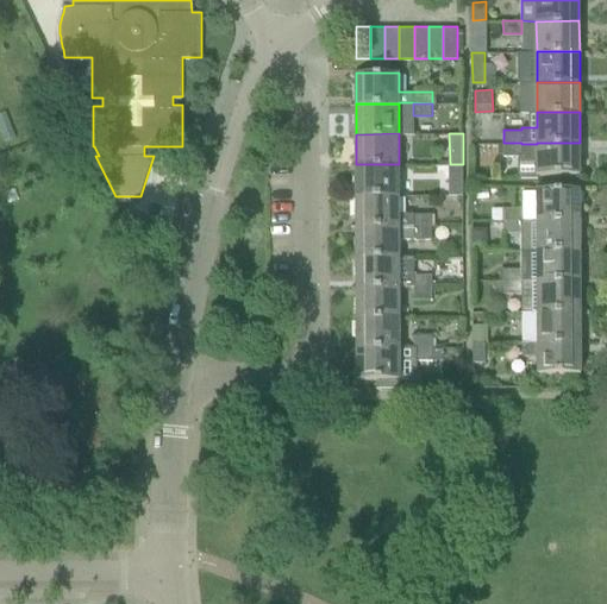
[(521,143),(504,143),(504,156),(519,156),(519,177),(538,177),(538,174),(580,174),(580,143),(537,143),(537,144),(521,144),(521,143)]
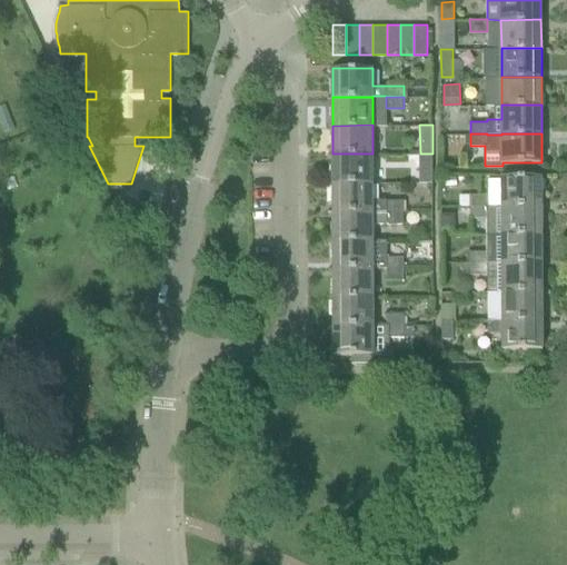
[(372,154),(332,154),(332,182),(372,182),(372,154)]
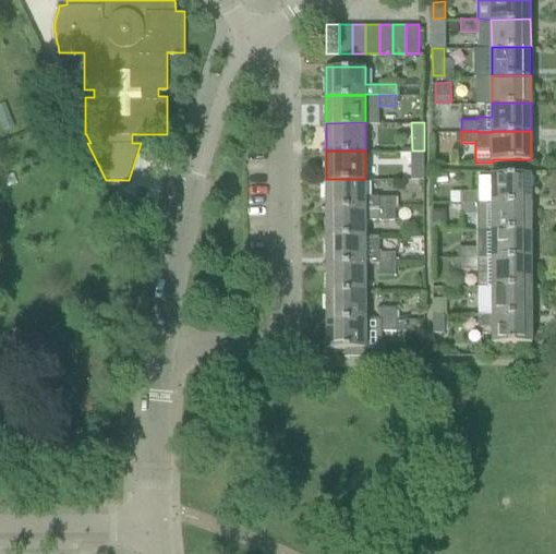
[(424,178),(424,151),(412,151),(412,178),(424,178)]
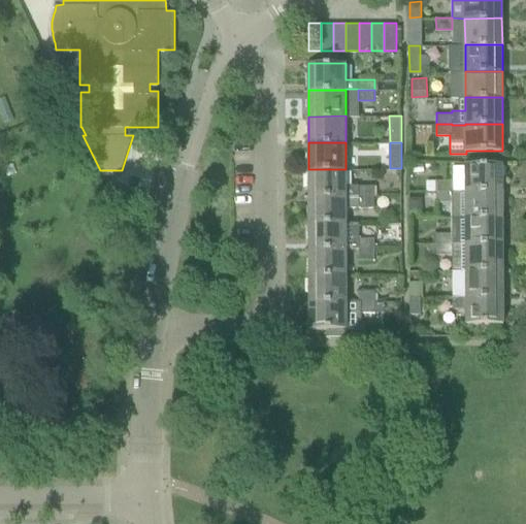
[(502,190),(502,163),(465,163),(465,190),(502,190)]
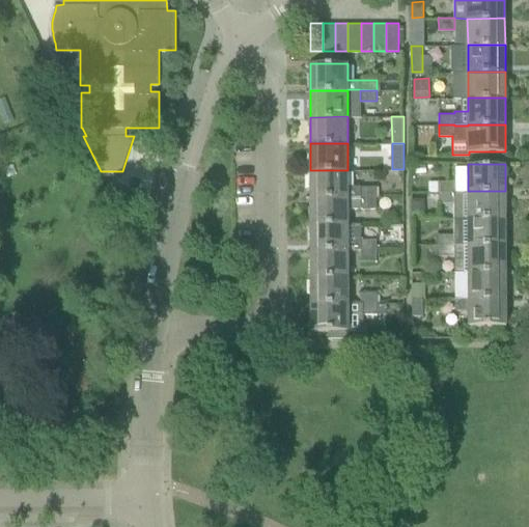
[(349,186),(347,170),(310,170),(310,196),(347,196),(347,195),(361,195),(361,196),(377,196),(377,186),(349,186)]
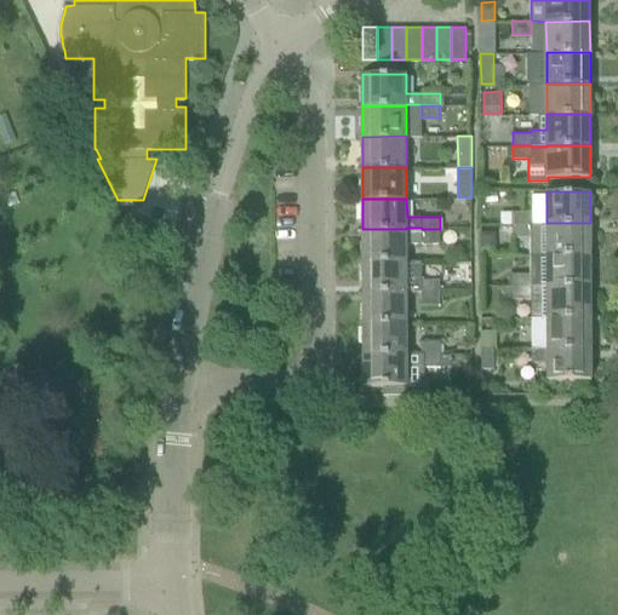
[(532,211),(513,211),(513,223),(533,223),(532,211)]
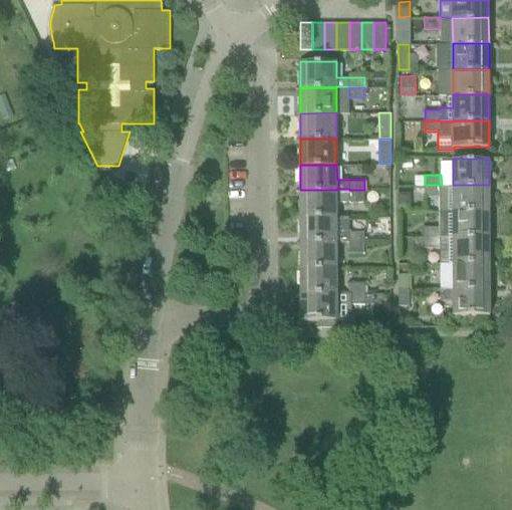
[(453,185),(442,185),(425,185),(425,196),(441,196),(441,211),(489,211),(489,185),(453,185)]
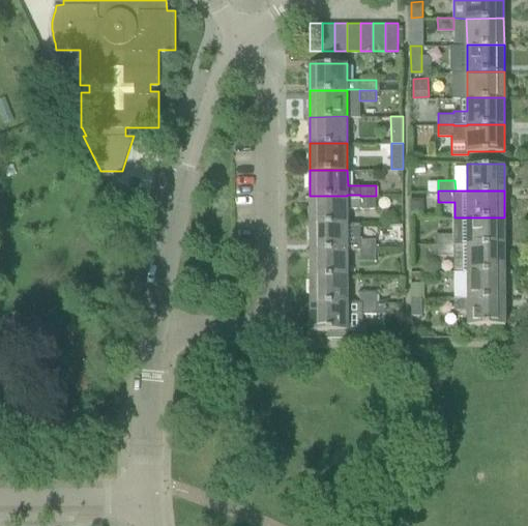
[(347,196),(310,196),(311,223),(348,223),(348,206),(376,206),(376,196),(360,196),(360,195),(347,195),(347,196)]
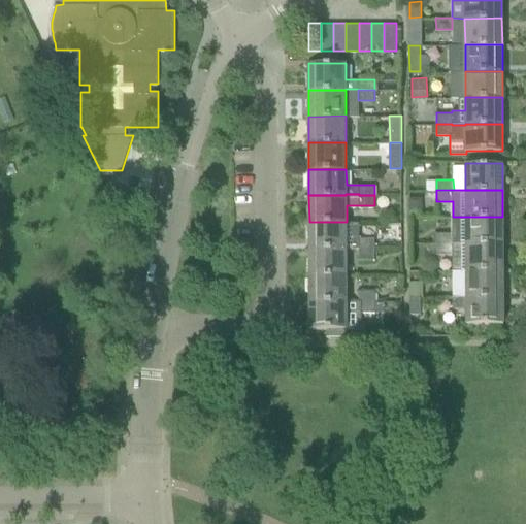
[(409,196),(409,217),(423,217),(423,196),(409,196)]
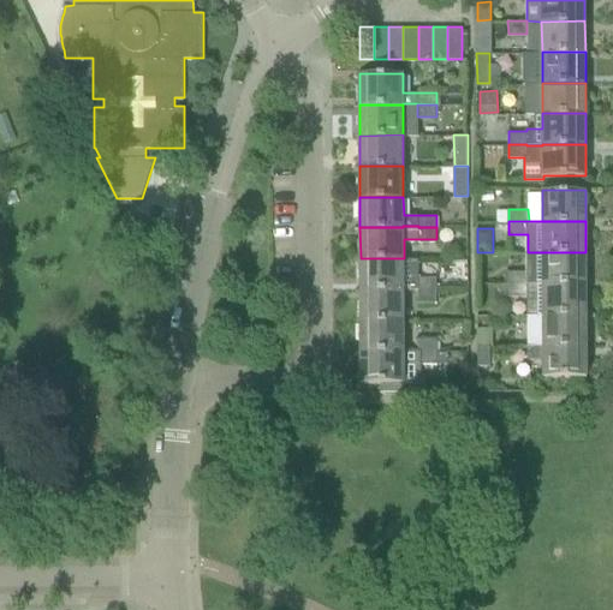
[(528,252),(528,270),(510,270),(510,283),(528,282),(528,283),(543,283),(543,282),(587,282),(585,252),(528,252)]
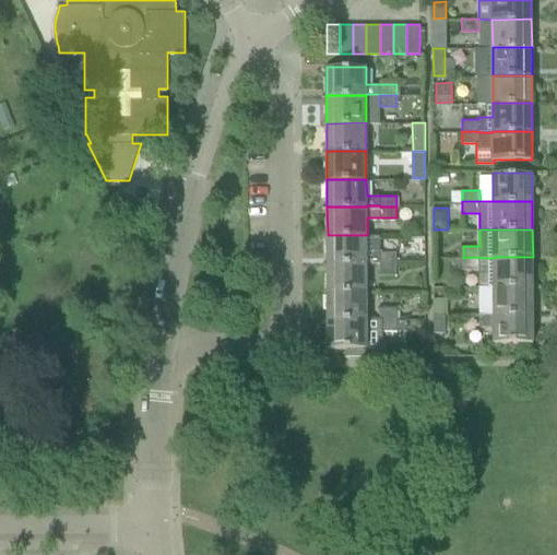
[(367,235),(328,235),(328,262),(367,262),(367,261),(380,261),(380,262),(396,262),(396,251),(380,251),(380,235),(367,235)]
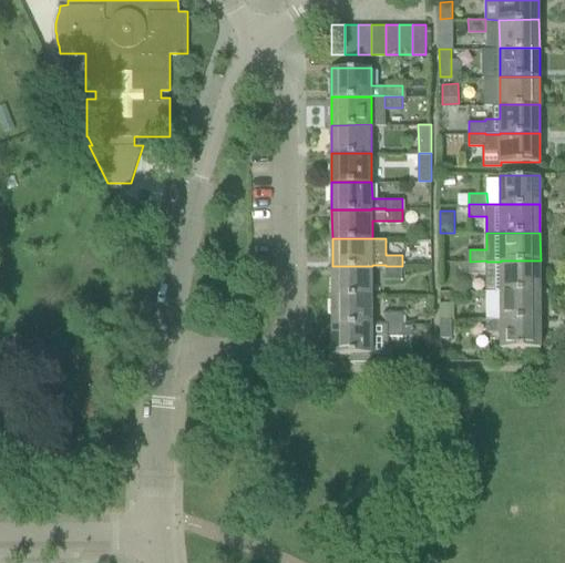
[(486,260),(470,262),(461,262),(461,273),(486,273),(486,289),(541,289),(541,260),(501,260),(501,262),(486,262),(486,260)]
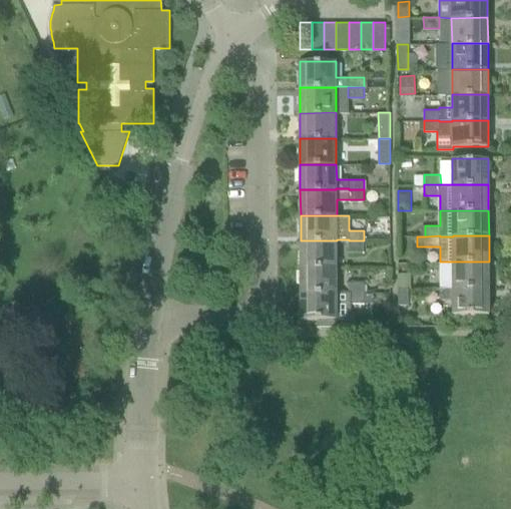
[(337,267),(337,240),(301,240),(301,267),(337,267)]
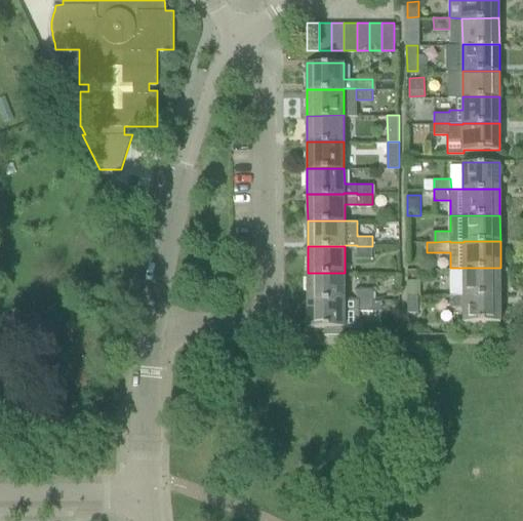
[(372,256),(372,246),(357,246),(357,256),(372,256)]
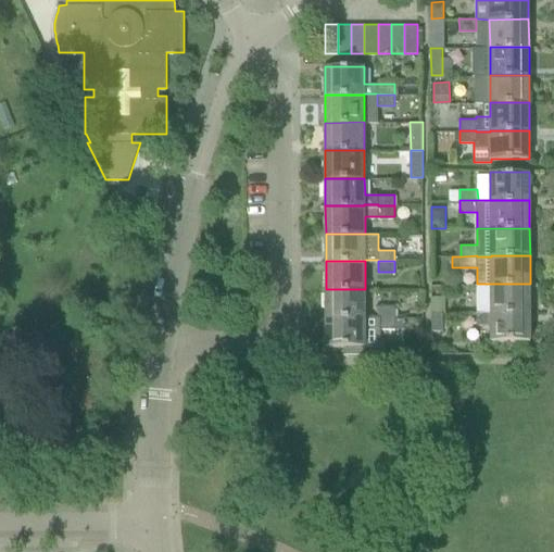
[(530,284),(477,284),(477,312),(530,312),(530,284)]
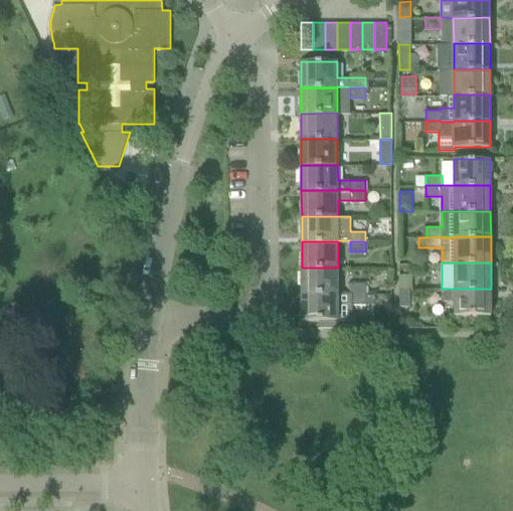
[(338,293),(338,268),(302,268),(302,294),(338,293)]
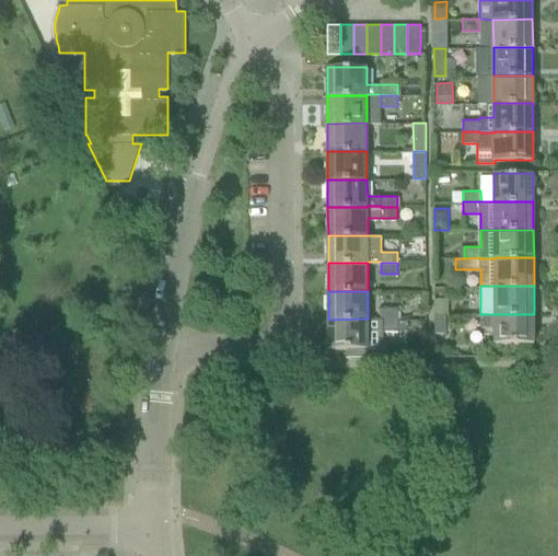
[(434,314),(445,314),(449,313),(449,297),(434,296),(434,314)]
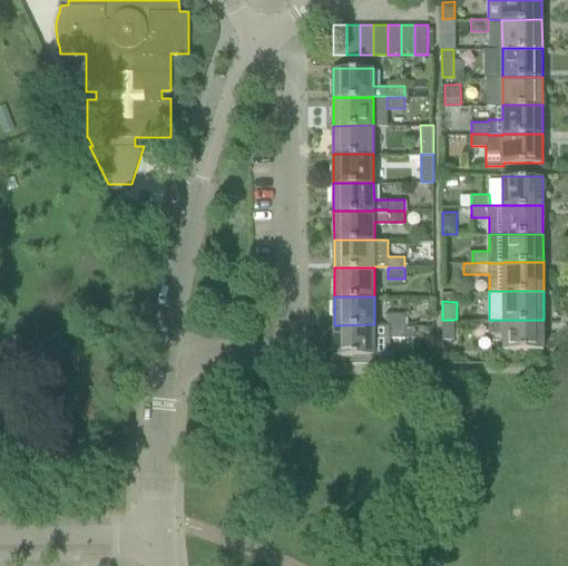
[(388,324),(405,324),(405,313),(388,313),(388,324)]
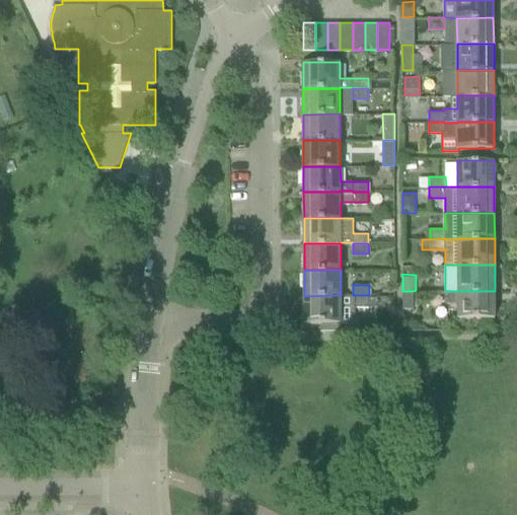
[(413,291),(402,291),(402,307),(413,307),(413,291)]
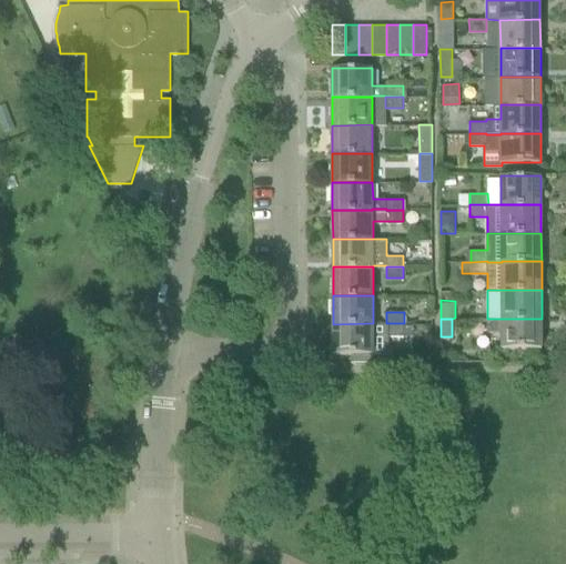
[(542,346),(542,319),(487,319),(487,331),(502,331),(502,348),(542,346)]
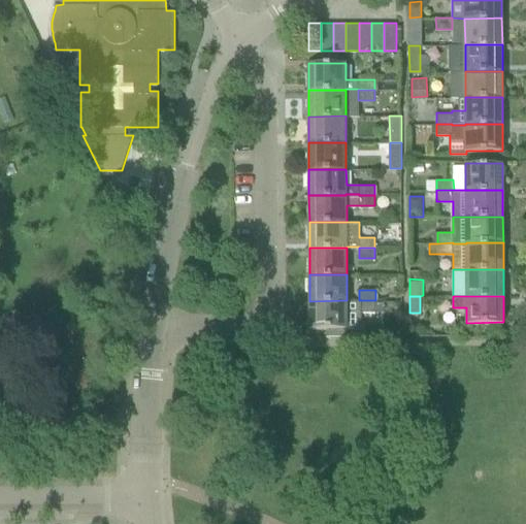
[(347,300),(309,301),(309,328),(347,328),(347,300)]
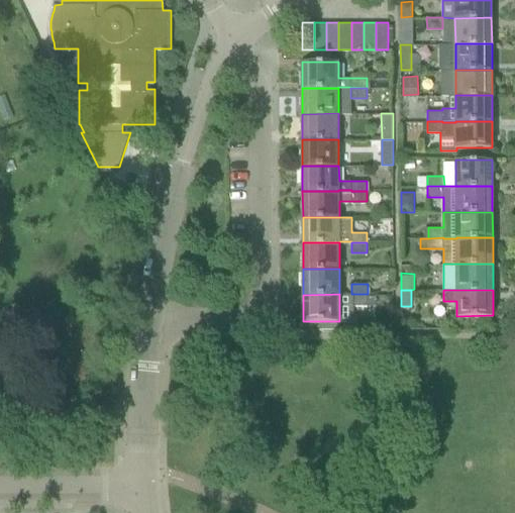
[(368,305),(368,294),(351,294),(351,305),(368,305)]
